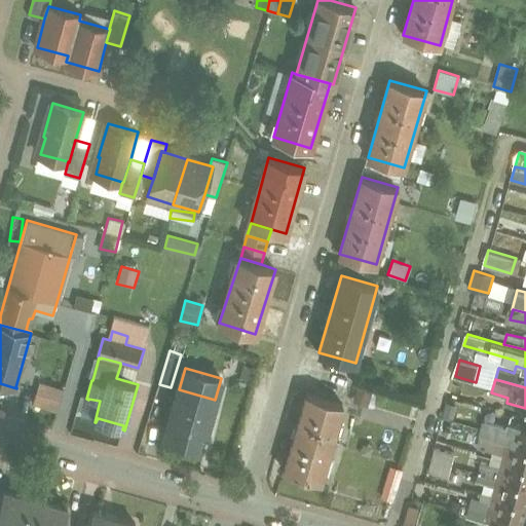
[(64,388),(40,381),(34,404),(57,411),(64,388)]
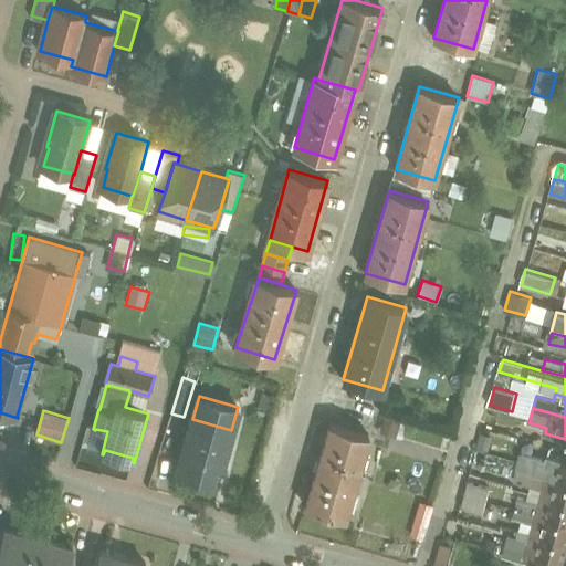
[(399,421),(385,417),(379,432),(395,437),(399,421)]
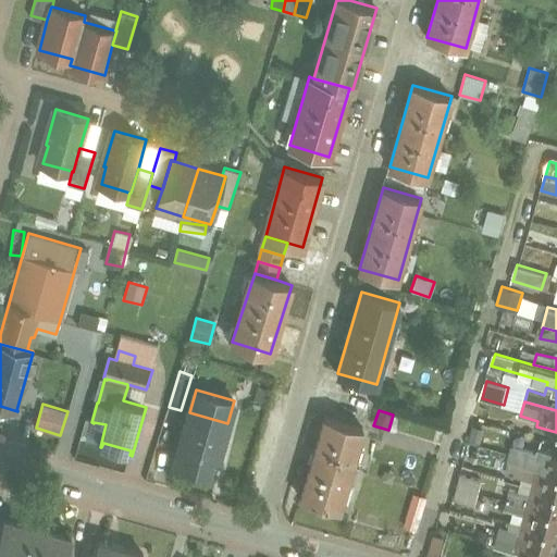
[(227,423),(189,412),(174,463),(202,471),(208,454),(218,457),(227,423)]
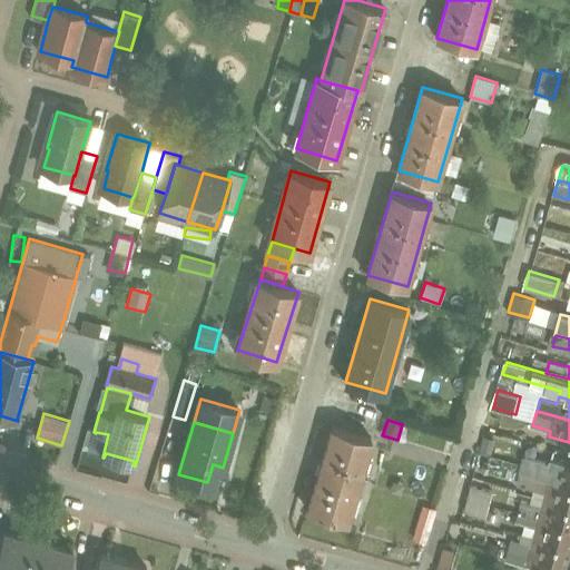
[(333,426),(308,510),(347,521),(372,438),(333,426)]
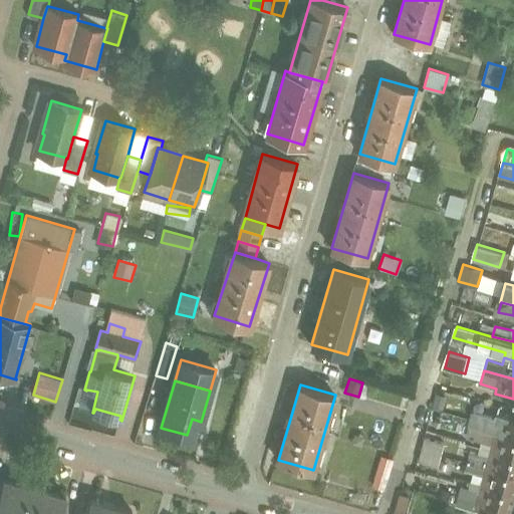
[(458,401),(436,394),(432,407),(454,413),(458,401)]
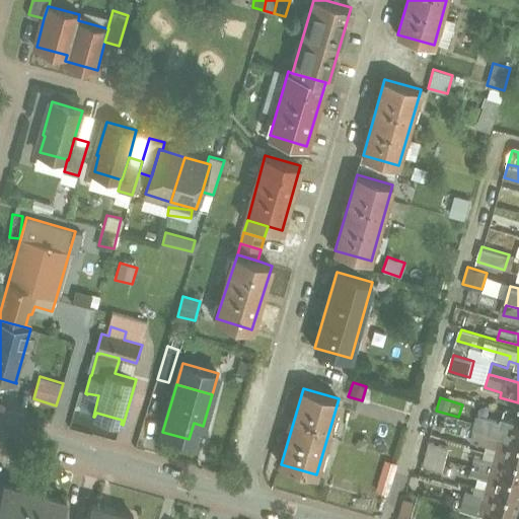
[(518,422),(503,418),(502,422),(479,416),(475,430),(483,432),(518,441),(518,422)]
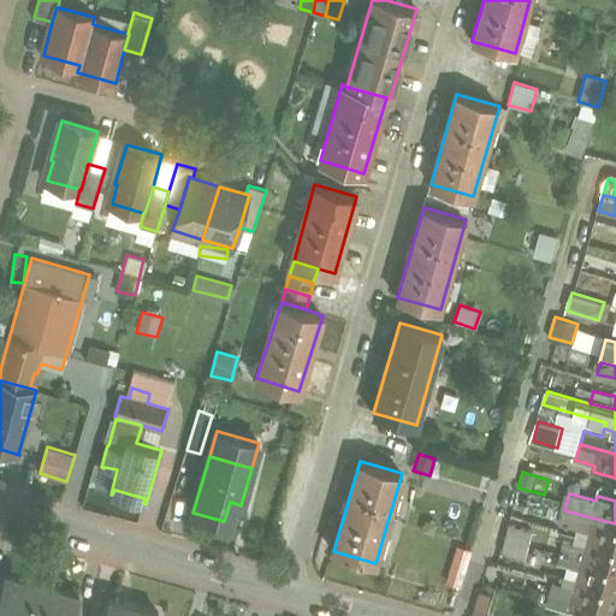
[(615,523),(573,513),(569,525),(593,532),(591,539),(615,546),(615,523)]
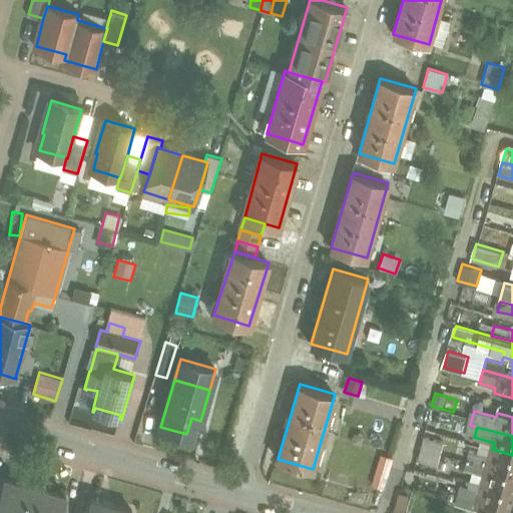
[(444,443),(424,437),(420,449),(441,455),(444,443)]
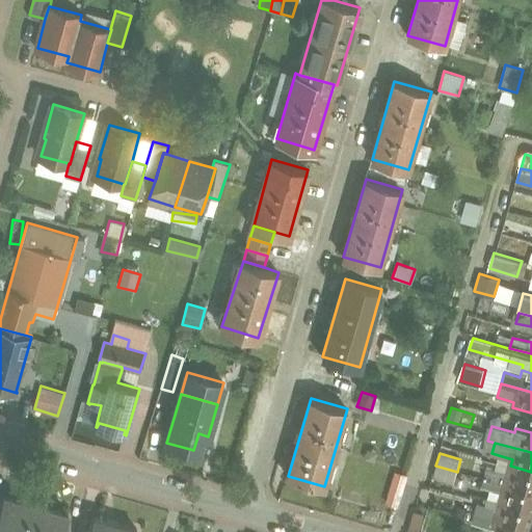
[(457,472),(435,466),(432,477),(454,483),(457,472)]
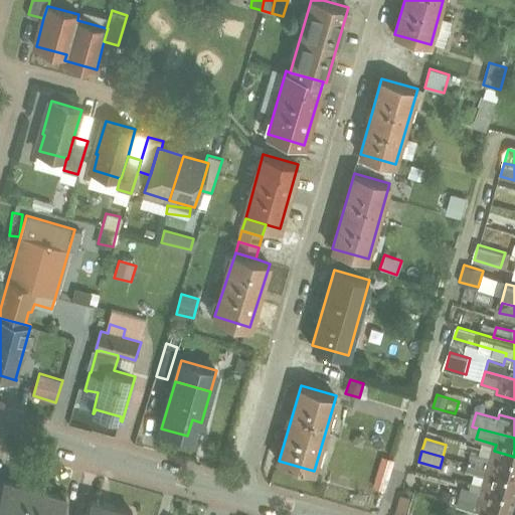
[(514,457),(494,451),(492,458),(473,453),(470,463),(514,475),(514,457)]
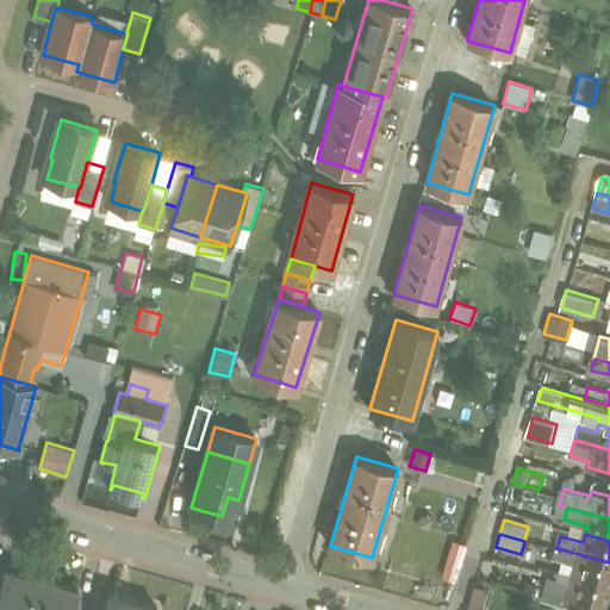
[(466,545),(452,541),(442,576),(455,580),(466,545)]
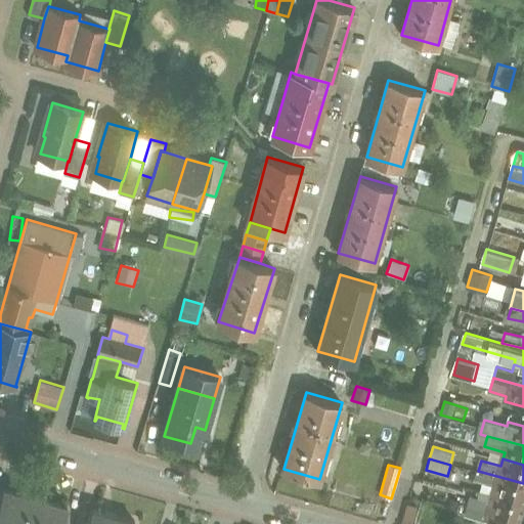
[(523,483),(478,471),(476,479),(495,485),(493,493),(523,501),(523,483)]
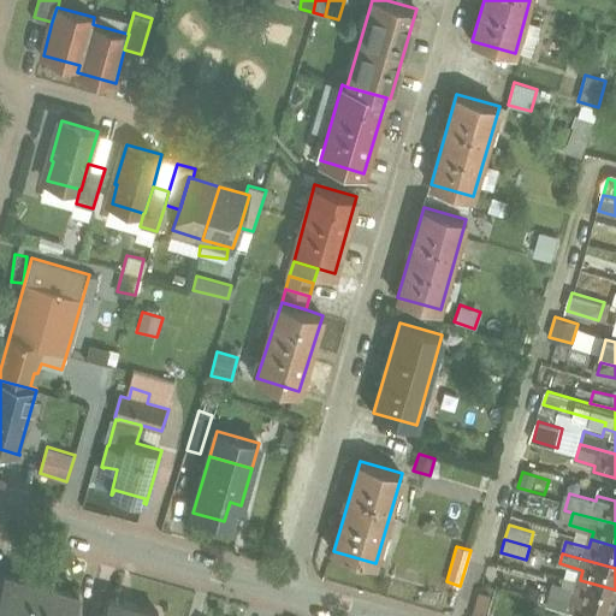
[(69,615),(75,594),(0,573),(0,615),(69,615)]
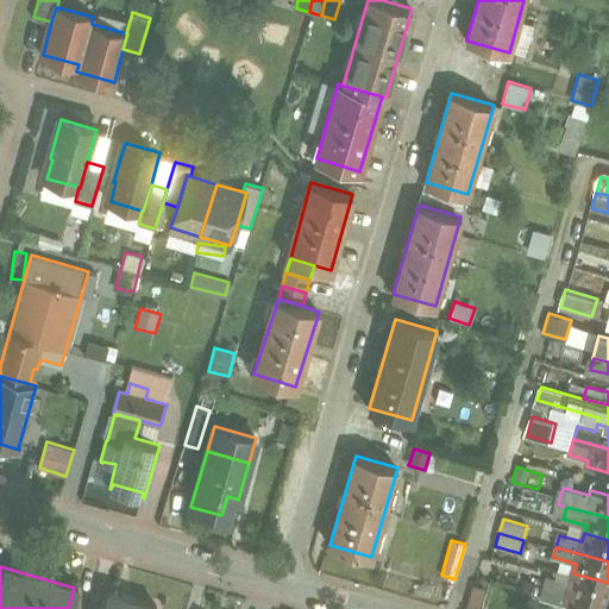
[(608,596),(608,583),(573,573),(570,584),(547,577),(545,588),(607,604),(608,596)]
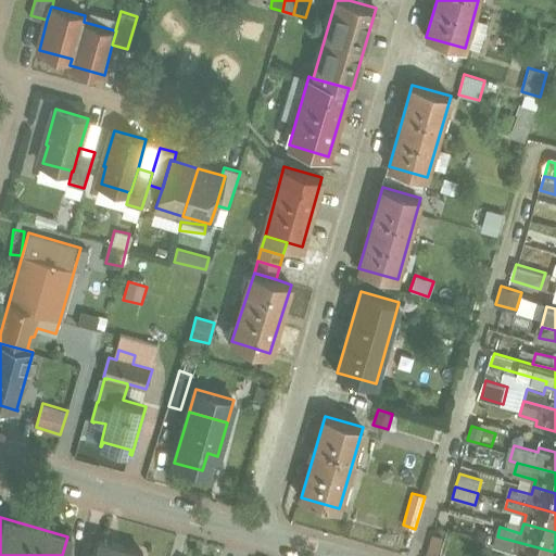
[(438,555),(443,538),(432,534),(426,555),(427,555),(438,555)]
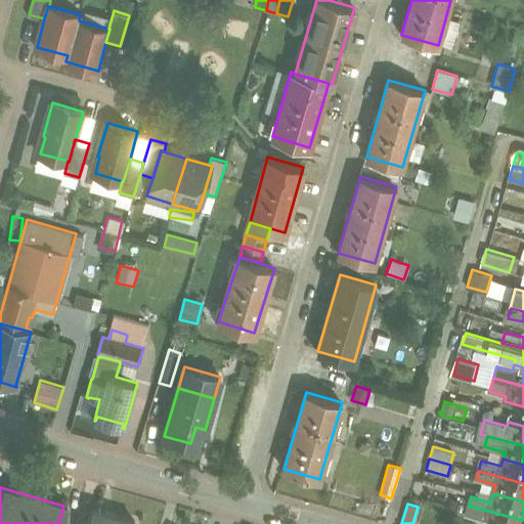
[(521,523),(522,520),(469,506),(466,514),(494,522),(493,523),(521,523)]
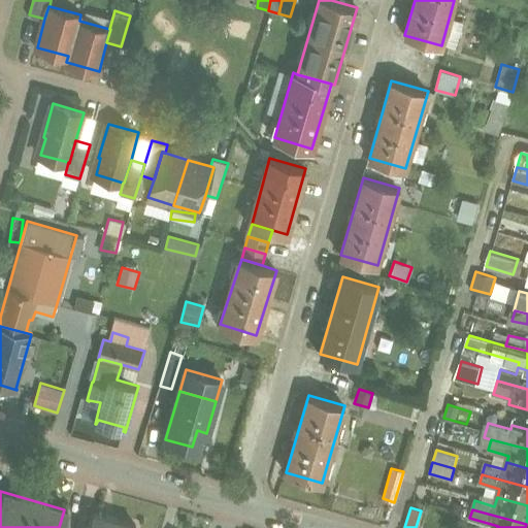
[(113,521),(91,515),(91,513),(89,512),(85,527),(131,527),(132,525),(113,520),(113,521)]
